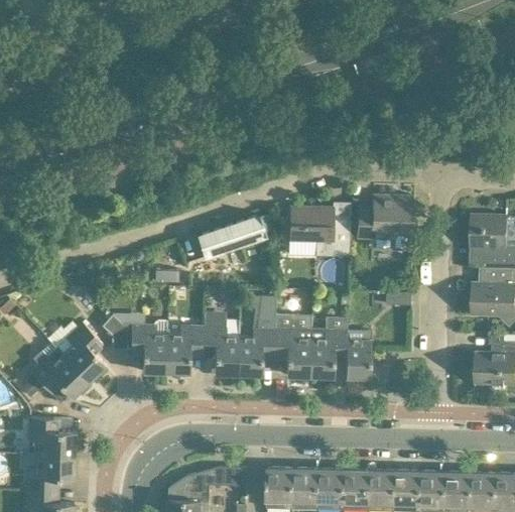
[(338,58),(340,71),(383,62),(381,49),(338,58)]
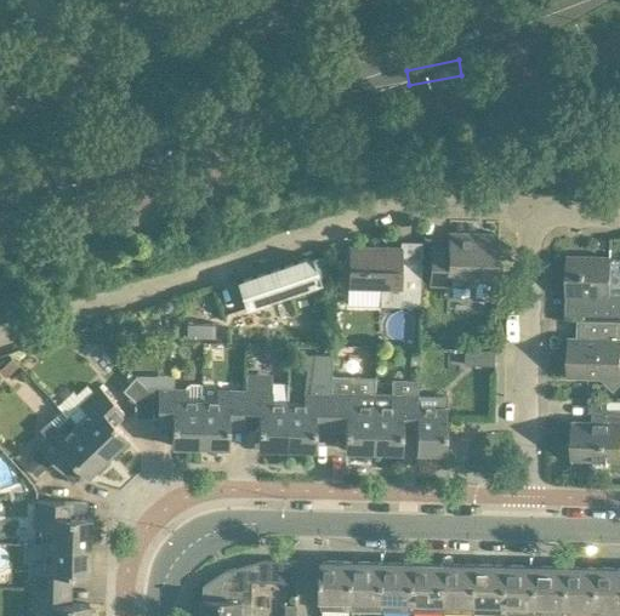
[(536,169),(522,167),(522,182),(536,182),(536,169)]
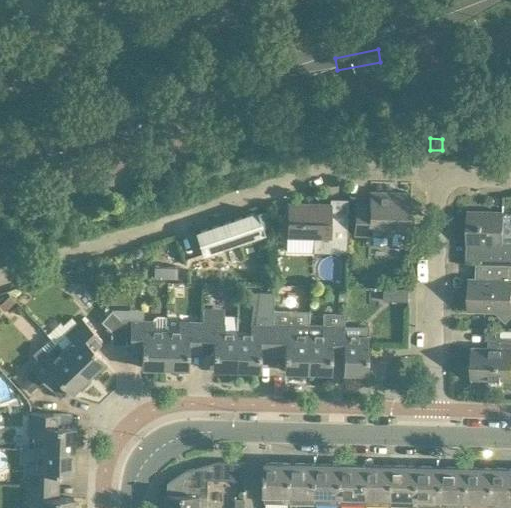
[(389,250),(406,250),(406,245),(407,245),(408,196),(371,195),(371,207),(356,207),(356,238),(368,238),(367,244),(370,244),(370,247),(389,247),(389,250)]
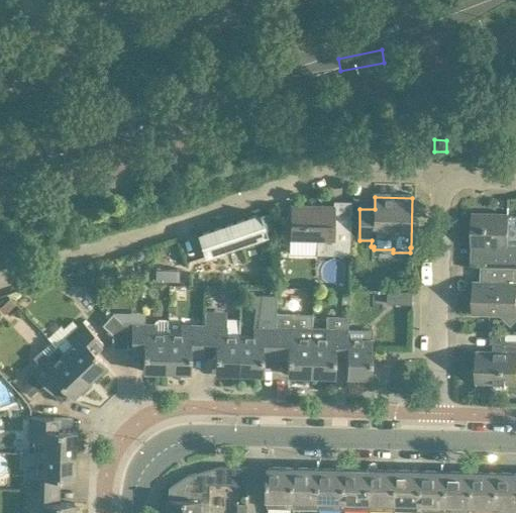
[(322,209),(291,208),(290,240),(320,241),(320,258),(350,259),(351,220),(351,206),(334,205),(334,212),(322,212),(322,209)]
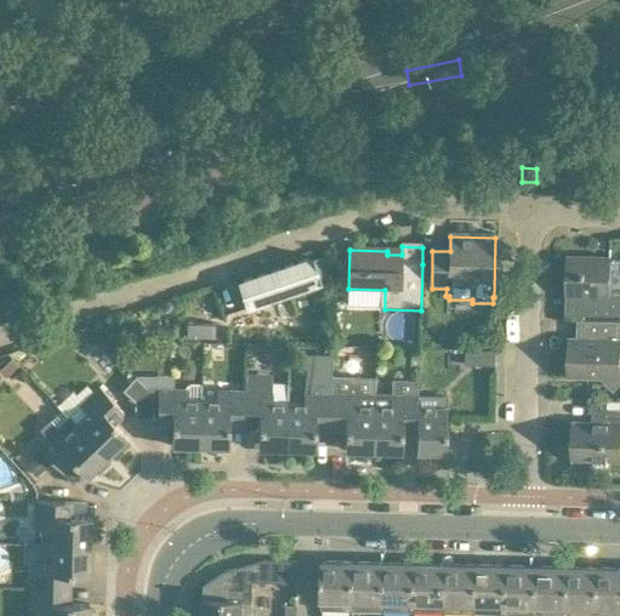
[(313,260),(238,285),(246,311),(323,285),(320,281),(329,279),(322,260),(314,262),(313,260)]
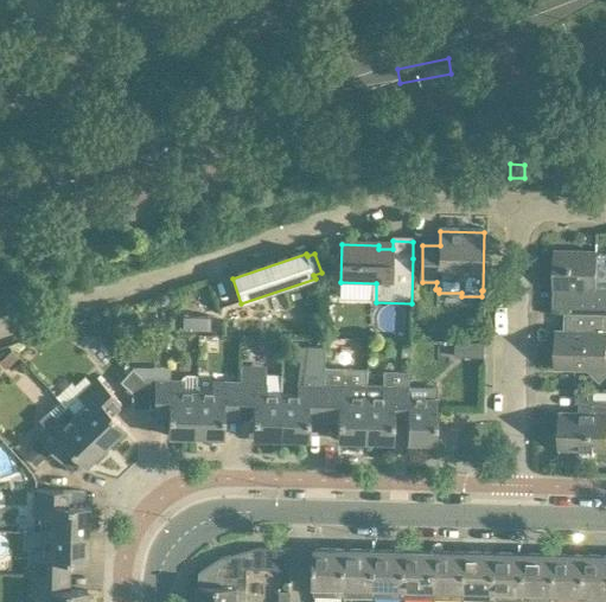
[(569,260),(555,258),(554,292),(559,292),(559,311),(605,312),(605,290),(597,290),(598,255),(569,255),(569,260)]
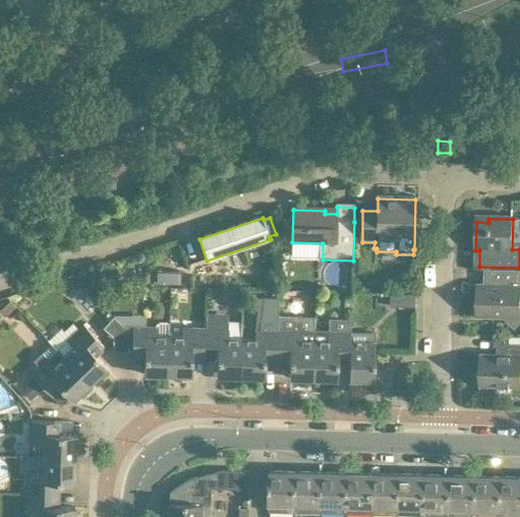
[(270,263),(262,266),(265,274),(273,271),(270,263)]
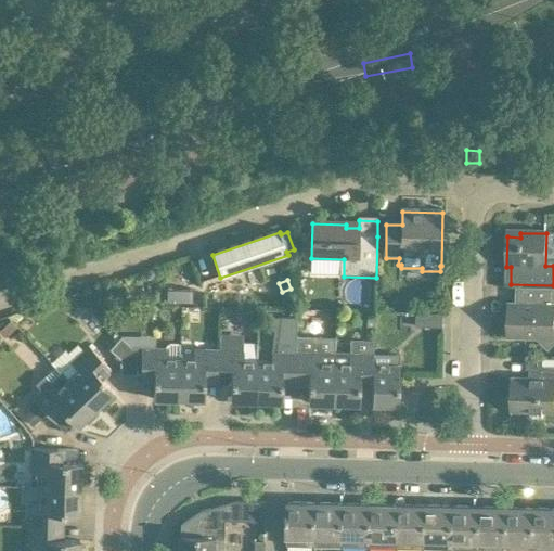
[(104,289),(93,298),(104,311),(115,300),(104,289)]
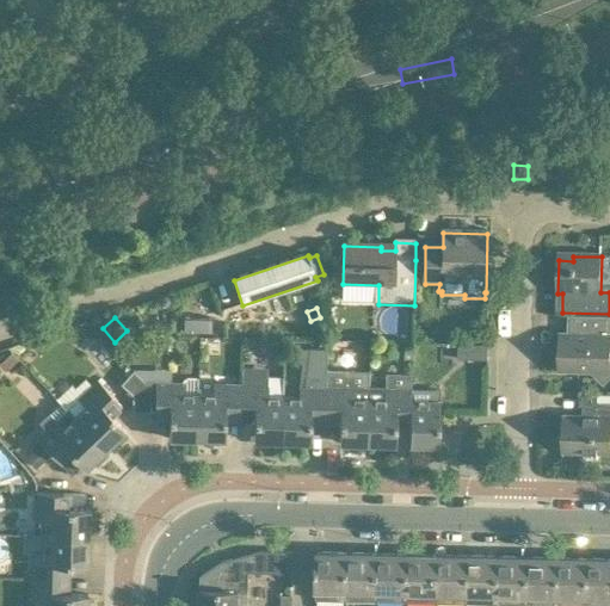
[(561,336),(561,373),(589,373),(602,389),(609,381),(609,319),(575,319),(575,332),(572,332),(572,338),(561,336)]
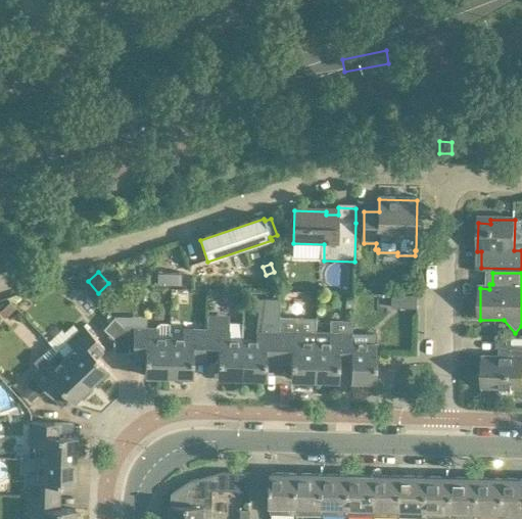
[(157,275),(157,287),(183,288),(183,275),(157,275)]
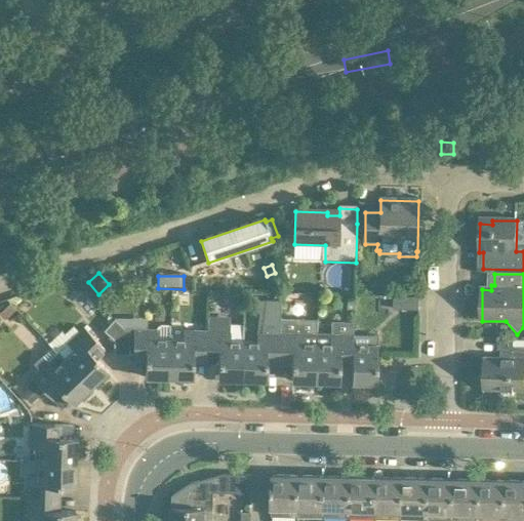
[(395,312),(420,312),(420,299),(395,298),(395,312)]
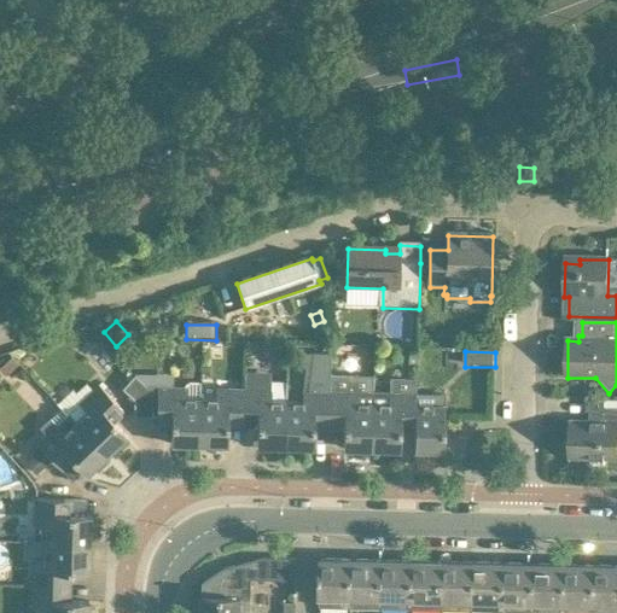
[(315,424),(330,424),(331,395),(332,356),(314,356),(312,395),(303,393),(303,404),(287,404),(286,450),(314,451),(315,424)]
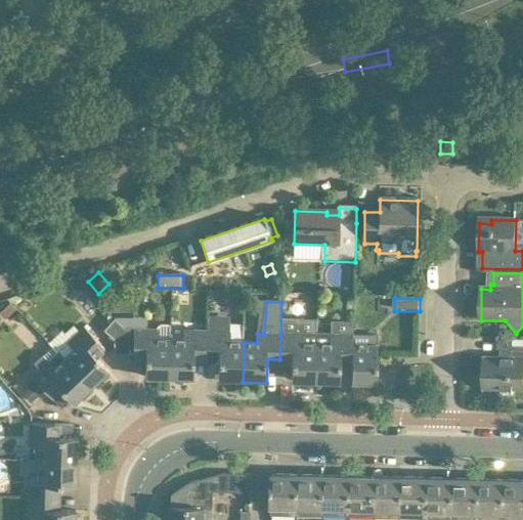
[(9,304),(0,308),(0,317),(5,322),(16,312),(9,304)]
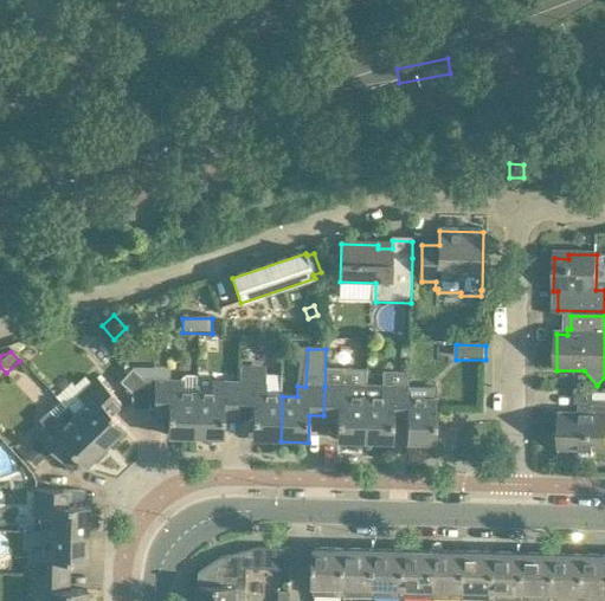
[(133,372),(122,383),(123,385),(124,387),(134,394),(134,411),(150,411),(150,382),(145,382),(135,374),(133,372)]
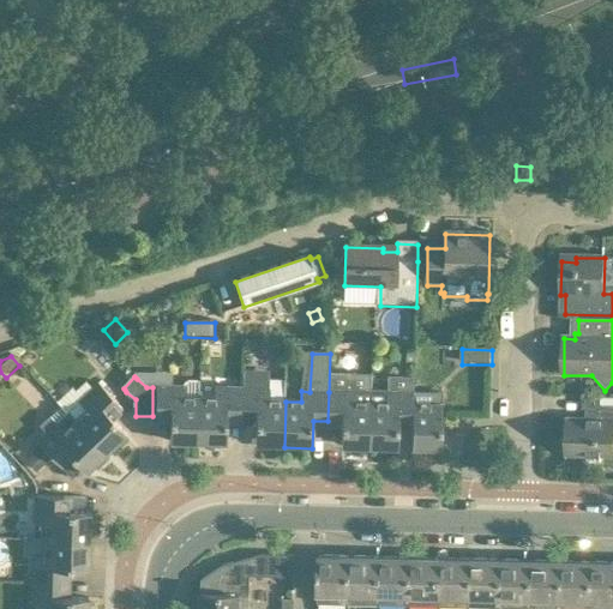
[(284,447),(286,402),(287,383),(270,383),(270,391),(244,390),(242,418),(257,420),(256,446),(284,447)]
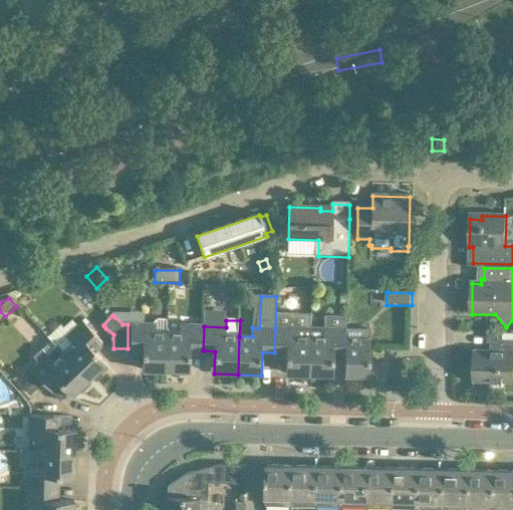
[(132,324),(132,348),(136,348),(135,352),(144,353),(143,372),(167,372),(168,334),(168,322),(157,321),(155,325),(132,324)]
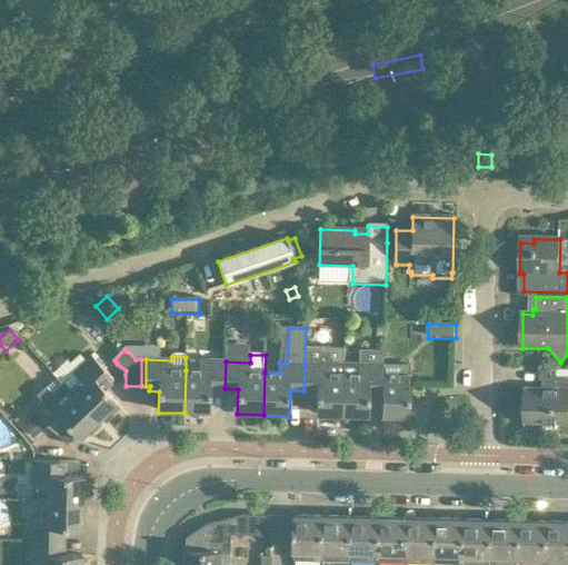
[(89,375),(70,393),(99,423),(118,405),(100,386),(110,377),(96,360),(92,357),(82,367),(89,375)]
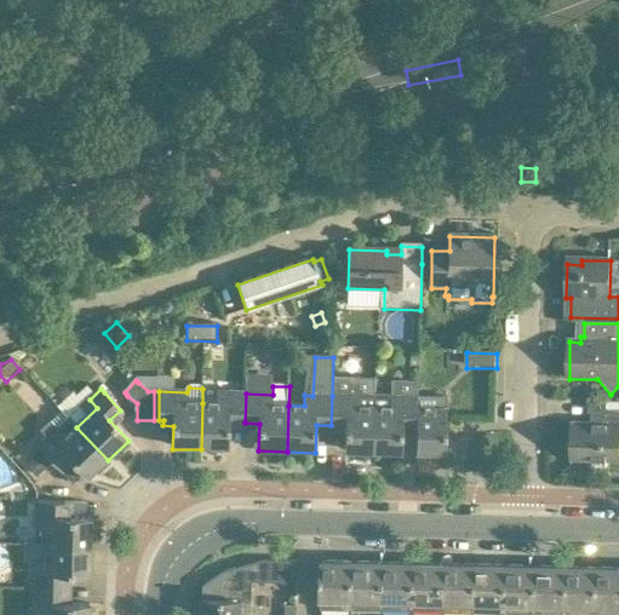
[(230,423),(245,423),(246,394),(230,394),(230,404),(202,403),(201,449),(229,450),(230,423)]
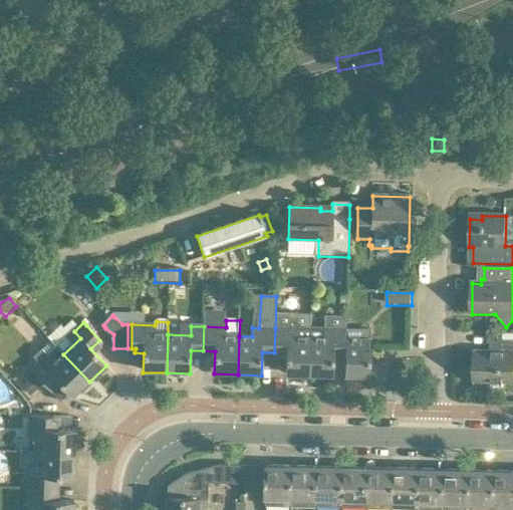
[(286,375),(309,376),(310,338),(287,337),(288,328),(275,328),(274,352),(286,352),(286,375)]
